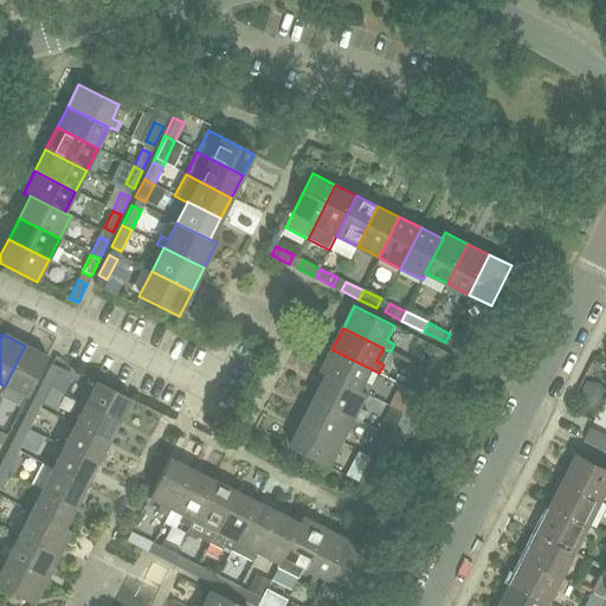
[(450,334),(445,342),(456,348),(463,352),(468,342),(450,334)]
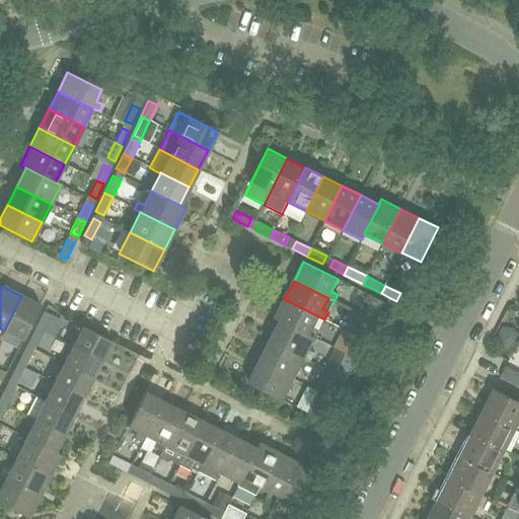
[(22,340),(40,305),(21,296),(4,330),(22,340)]
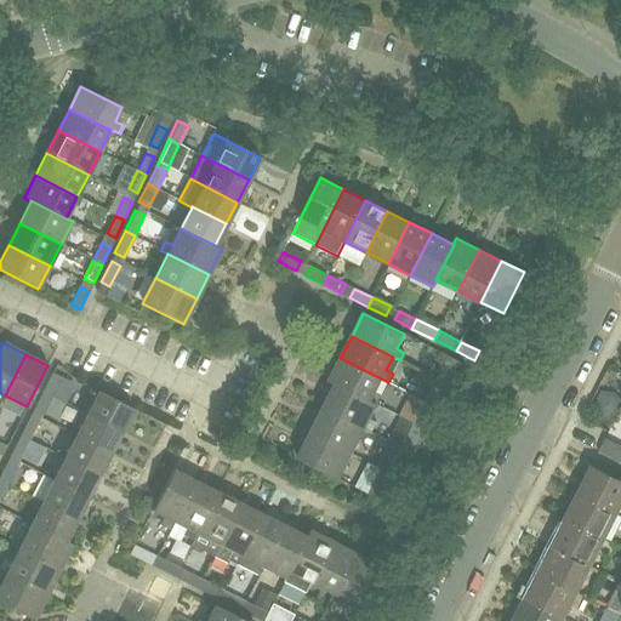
[(438,380),(451,386),(463,363),(450,357),(438,380)]
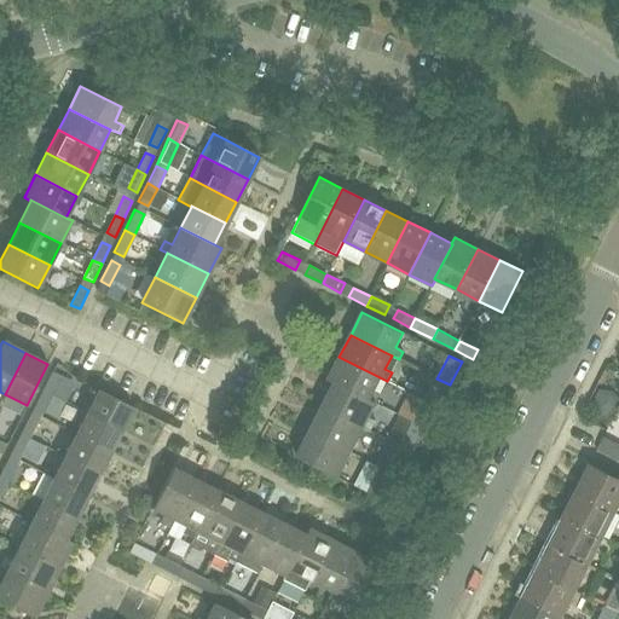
[(381,392),(374,389),(380,377),(339,357),(328,380),(334,382),(369,399),(370,399),(376,401),(381,392)]
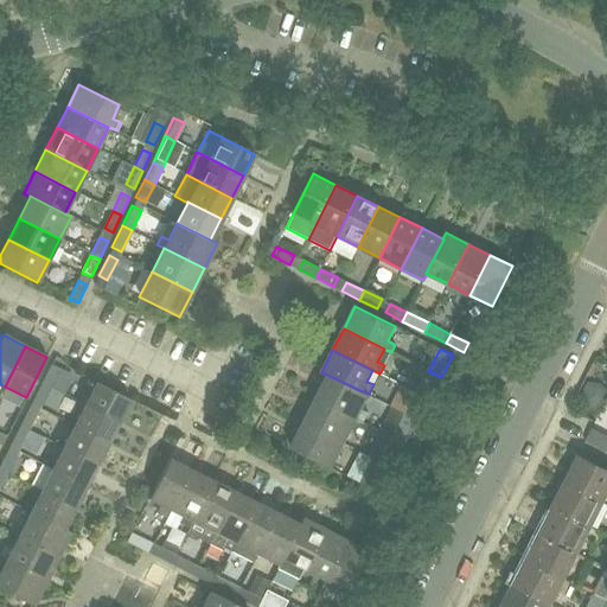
[(42,383),(50,388),(59,369),(51,365),(42,383)]
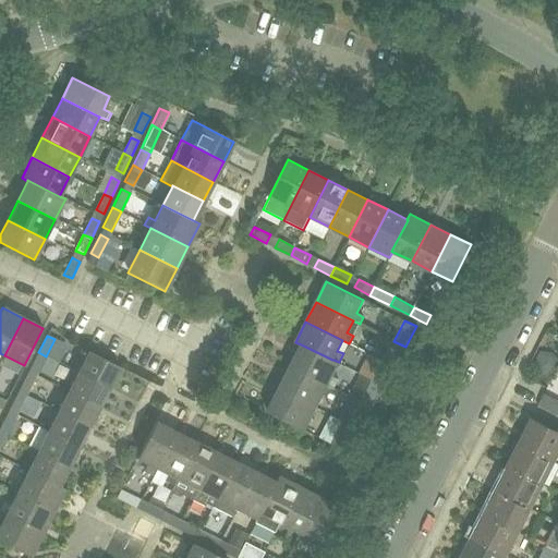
[(393,341),(384,361),(396,366),(405,347),(393,341)]
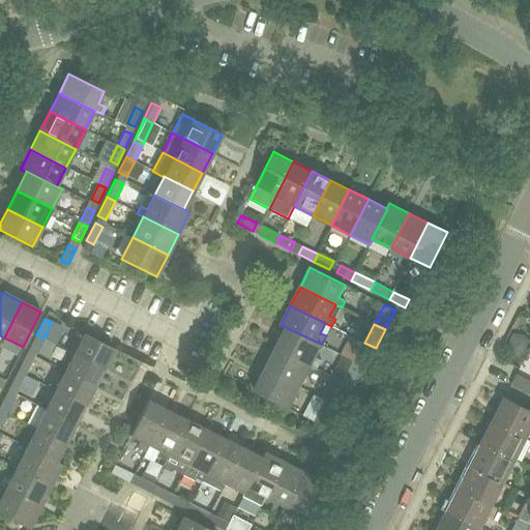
[(311,365),(322,344),(317,342),(316,342),(286,327),(275,348),(311,365)]
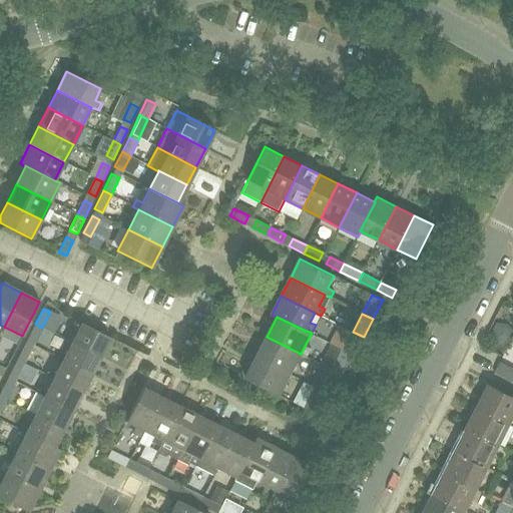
[(35,342),(42,328),(35,324),(28,339),(35,342)]
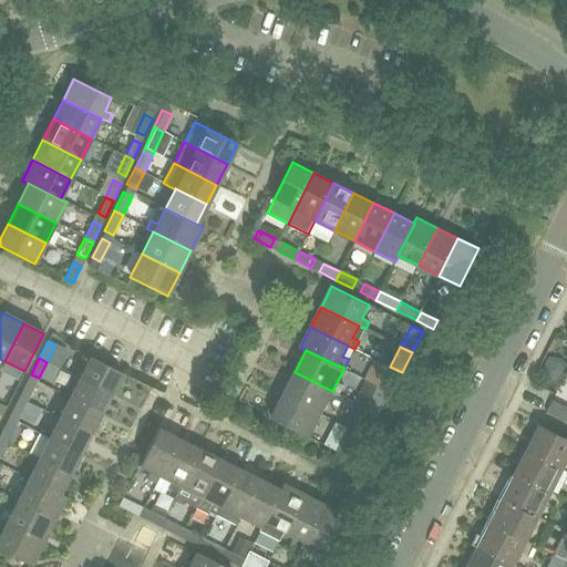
[(110,394),(121,373),(89,358),(79,379),(110,394)]
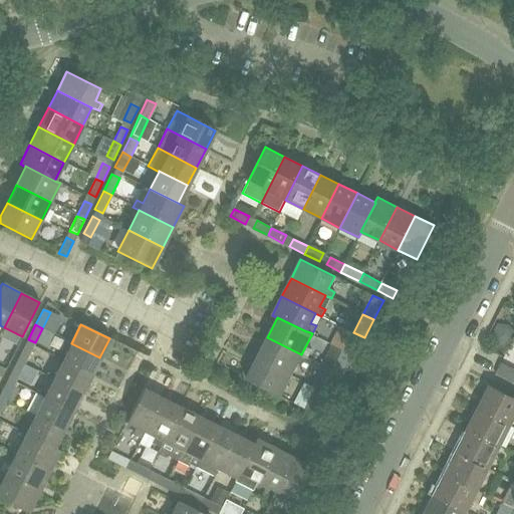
[(353,332),(352,331),(346,345),(344,350),(355,356),(364,337),(353,332)]
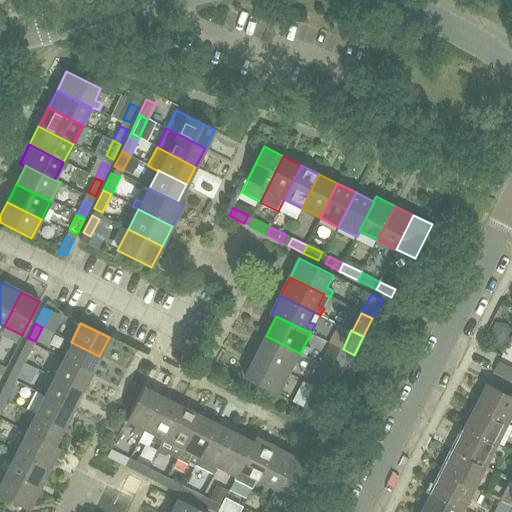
[(290,373),(300,353),(266,336),(256,356),(290,373)]
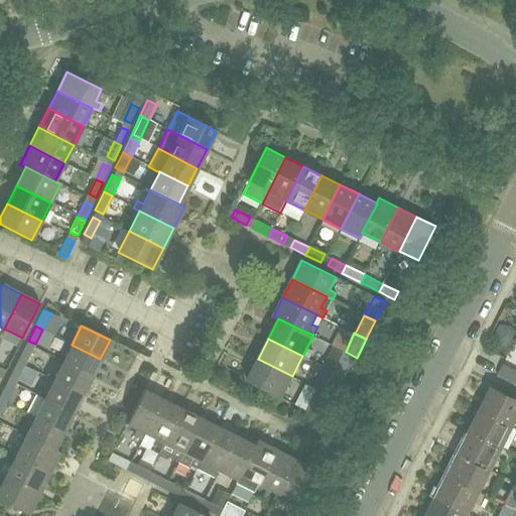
[(100,359),(72,345),(62,363),(91,377),(100,359)]
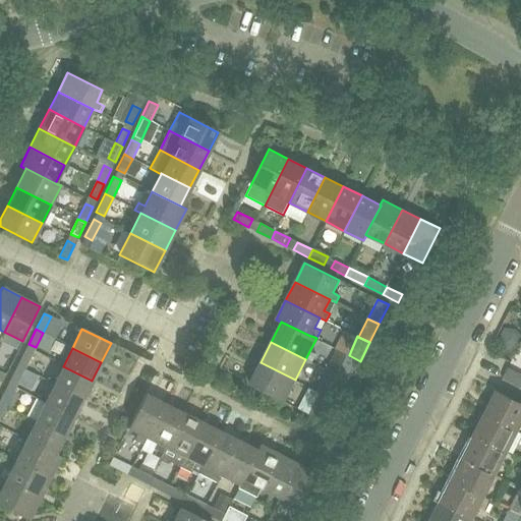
[(32,354),(23,350),(8,380),(16,384),(32,354)]
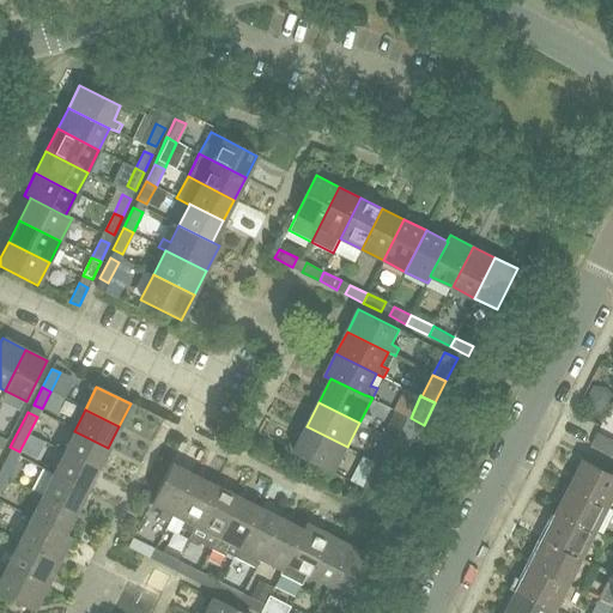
[(411,418),(399,443),(412,449),(424,425),(411,418)]
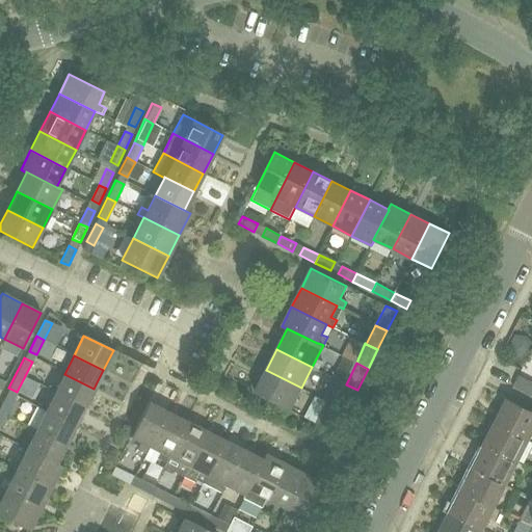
[(290,409),(301,388),(266,370),(255,392),(290,409)]
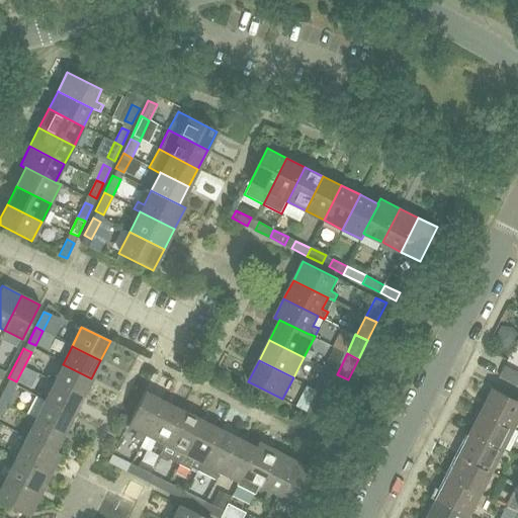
[(91,378),(63,364),(54,382),(82,397),(91,378)]
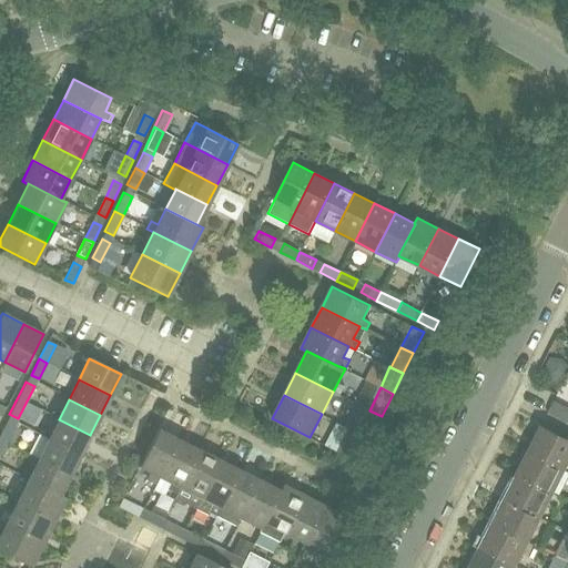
[(567,422),(567,407),(553,399),(547,412),(567,422)]
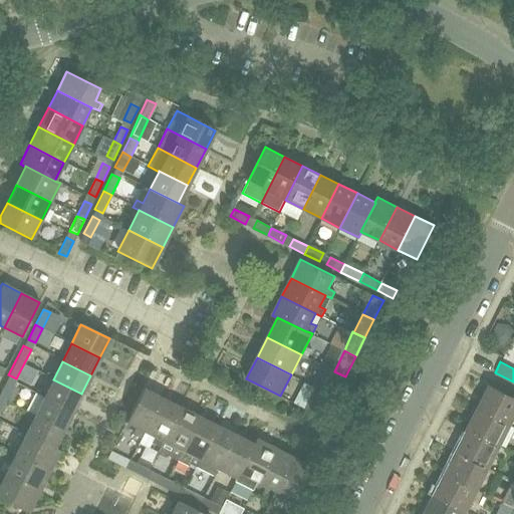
[(335,397),(345,376),(334,371),(324,391),(335,397)]
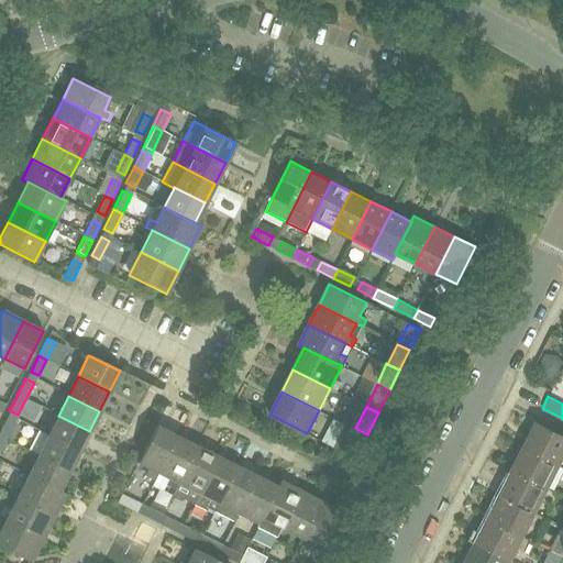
[(79,452),(89,431),(58,416),(47,435),(79,452)]
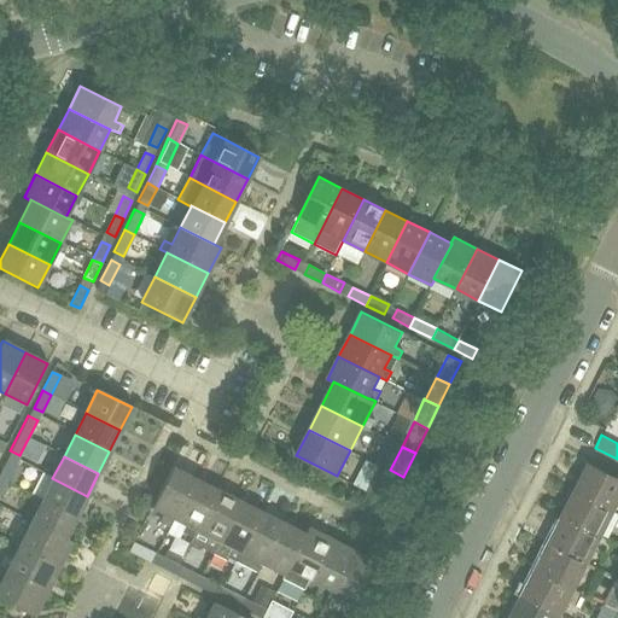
[(0,468),(0,478),(6,483),(16,464),(6,459),(0,468)]
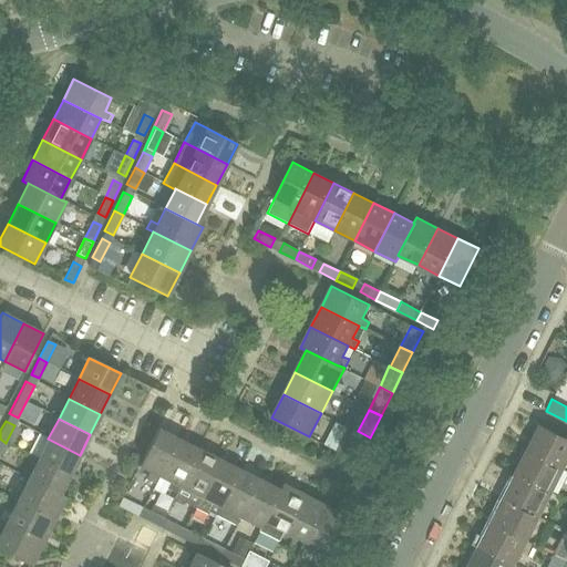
[(563,468),(566,460),(566,439),(538,424),(526,450),(563,468)]
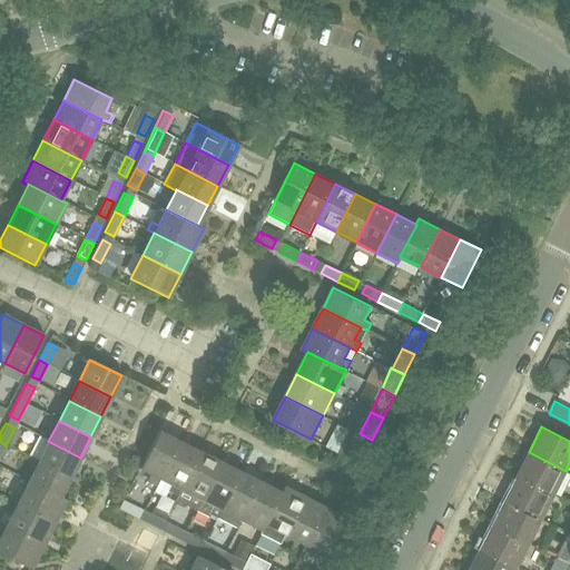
[(159,479),(178,442),(157,431),(138,469),(150,474),(147,482),(156,487),(159,480),(159,479)]
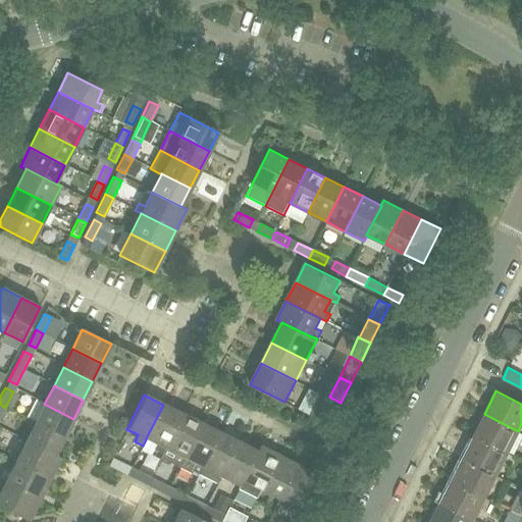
[(326,401),(318,398),(310,415),(316,418),(317,418),(326,401)]
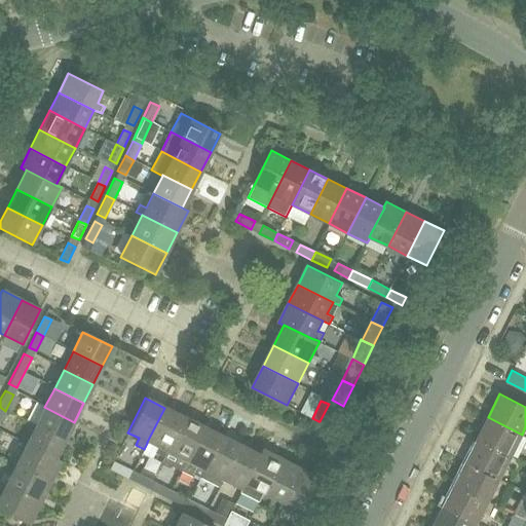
[(65,441),(74,422),(44,407),(35,403),(26,419),(36,424),(35,425),(65,441)]
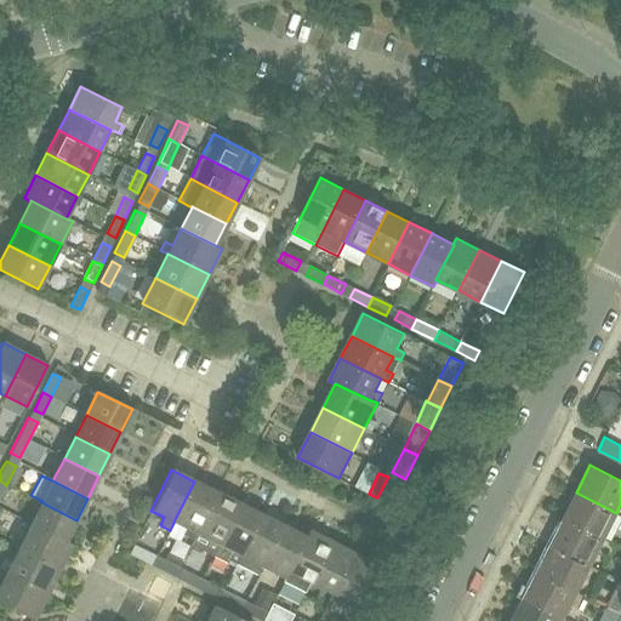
[(192,541),(216,493),(194,482),(174,522),(174,523),(186,528),(182,535),(192,541)]
